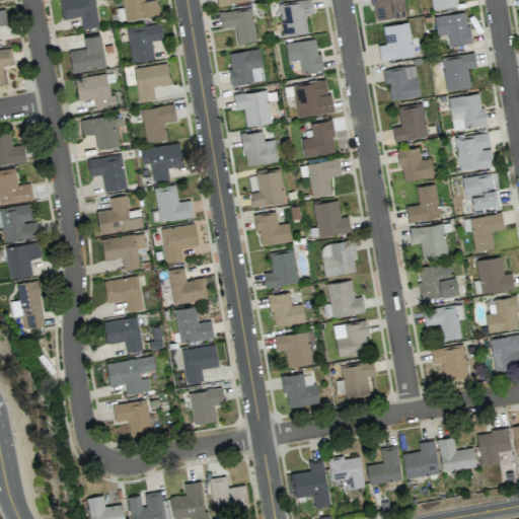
[(93,0),(59,0),(62,19),(80,16),(82,28),(98,26),(93,0)]
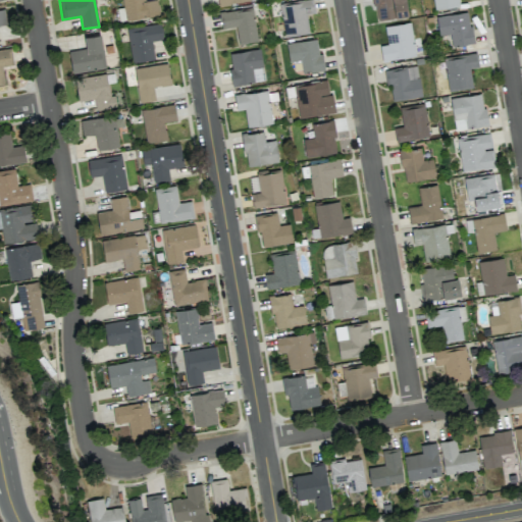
[(157,0),(146,0),(144,0),(121,0),(123,19),(159,15),(157,0)]
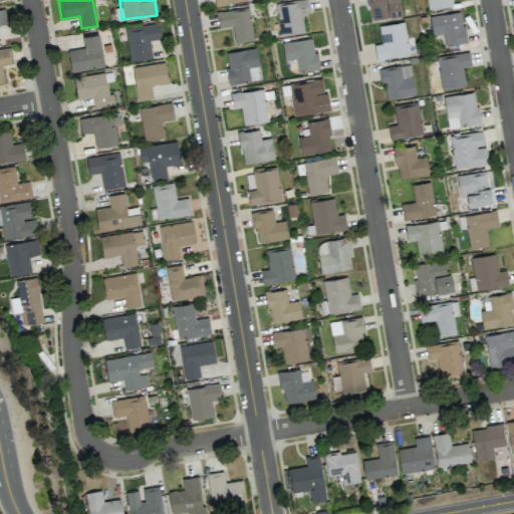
[(301,14),(310,13),(307,0),(299,0),(275,4),(280,36),(304,32),(301,14)]
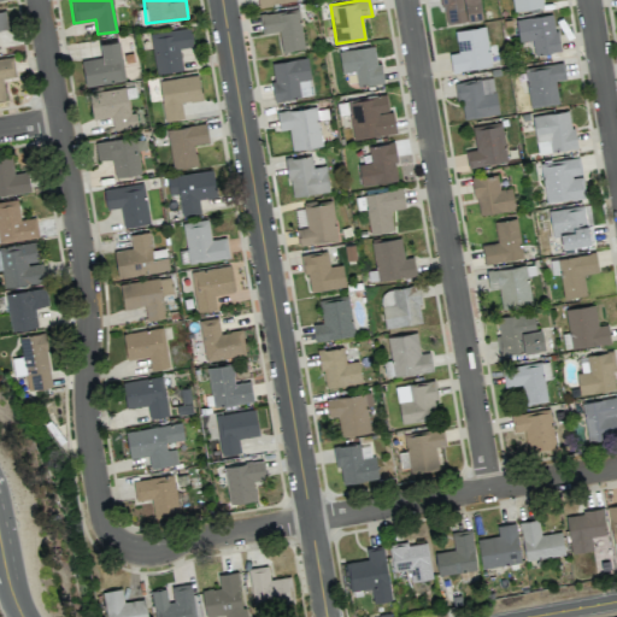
[(483,18),(480,0),(440,0),(445,24),(483,18)]
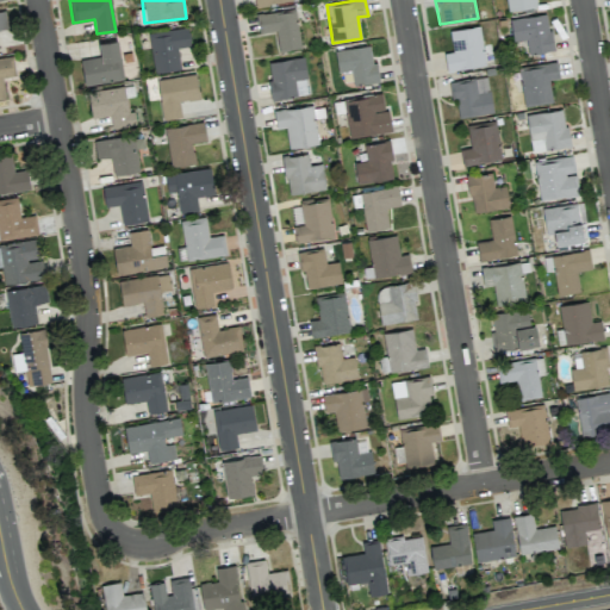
[(535,0),(505,0),(506,11),(536,7),(535,0)]
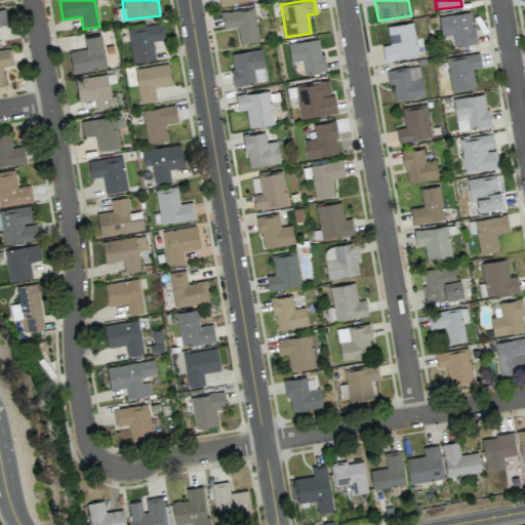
[(220,12),(223,28),(237,26),(240,43),(258,41),(253,7),(220,12)]
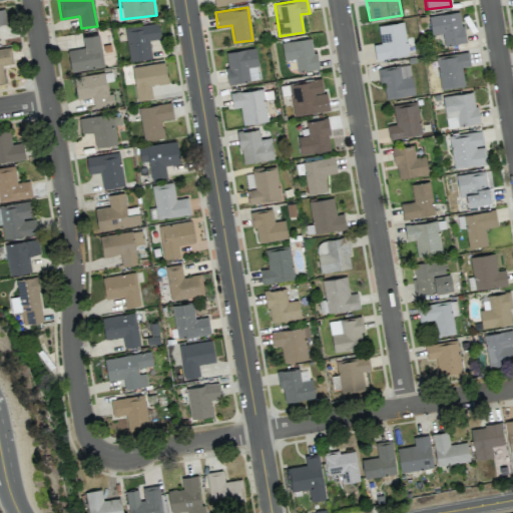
[(429,16),(432,34),(442,33),(444,45),(465,41),(460,11),(429,16)]
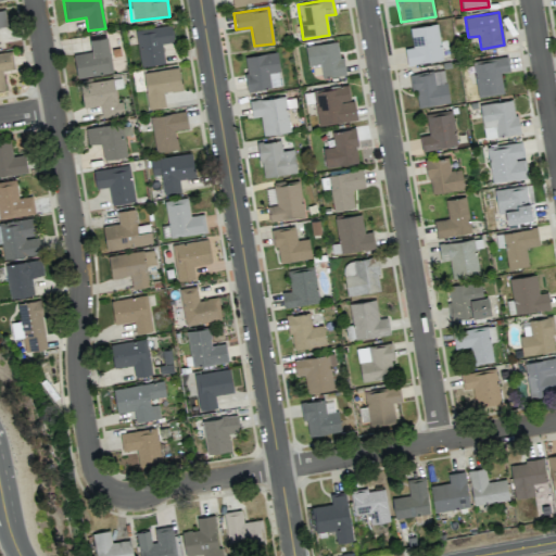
[(412,47),(404,48),(407,64),(449,58),(446,40),(440,41),(437,23),(408,27),(412,47)]
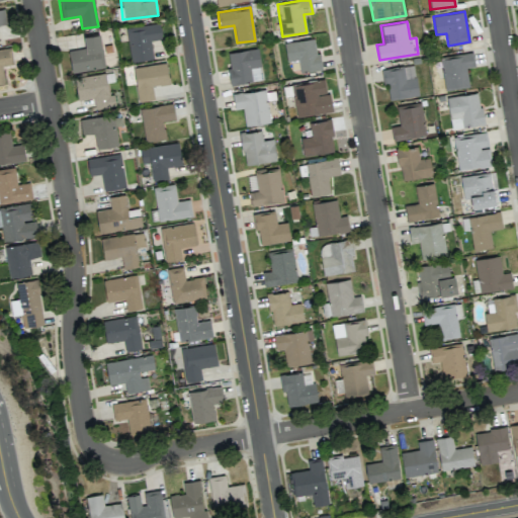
[(125,27),(131,62),(153,59),(150,40),(161,38),(159,23),(125,27)]
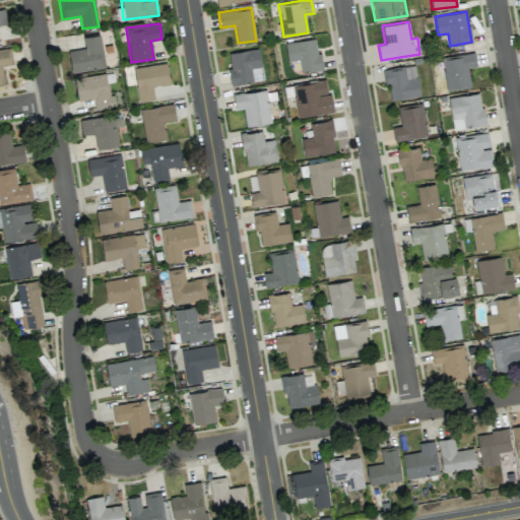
[(105,68),(101,34),(84,36),(85,49),(68,51),(71,72),(105,68)]
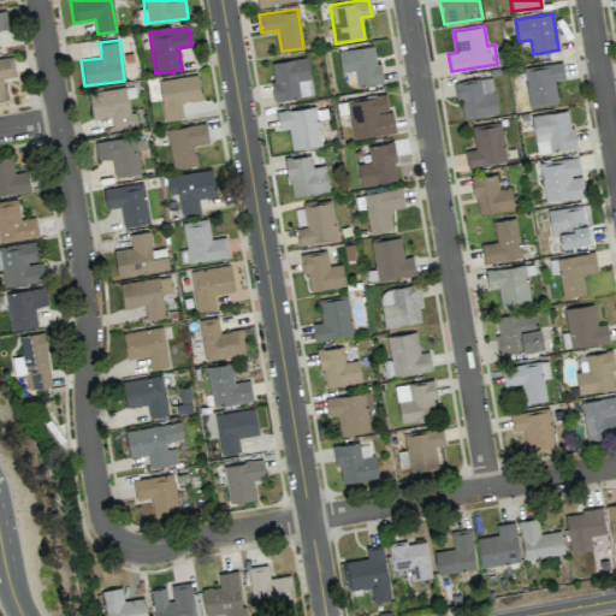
[(381,82),(374,45),(338,52),(342,73),(355,71),(357,86),(381,82)]
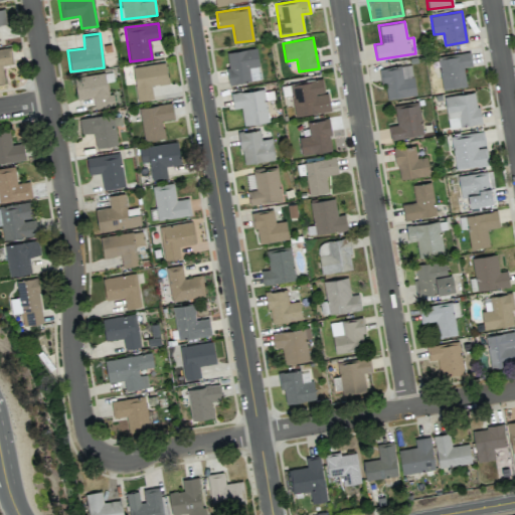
[(0,81),(4,81),(2,65),(13,63),(10,47),(0,48),(0,81)]
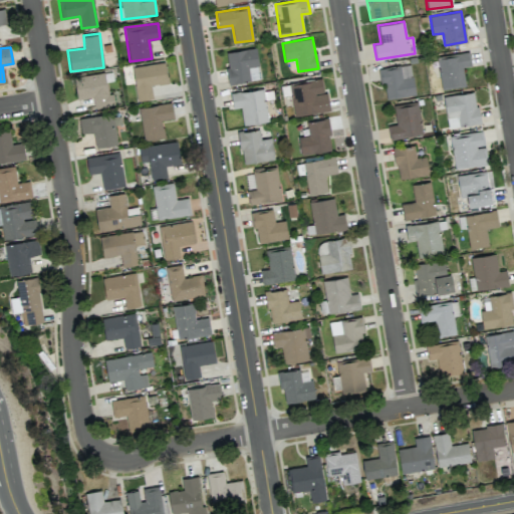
[(224,52),(230,83),(260,78),(255,47),(224,52)]
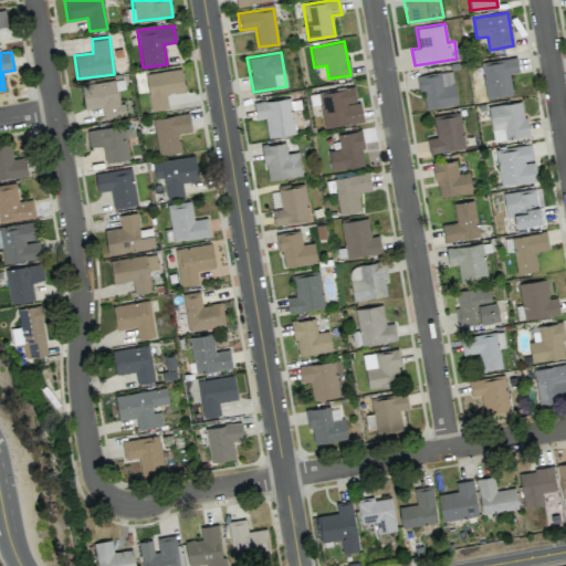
[(481,63),(486,98),(512,94),(509,73),(519,72),(516,58),(481,63)]
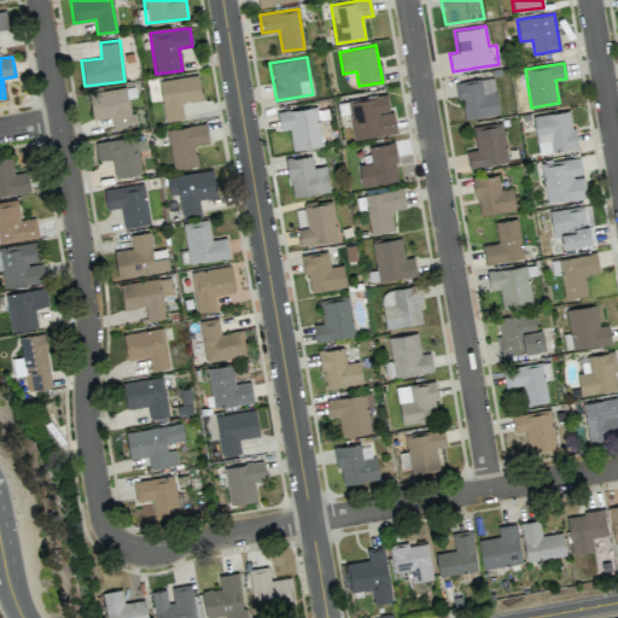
[(202,99),(198,74),(158,81),(164,121),(184,118),(181,103),(202,99)]
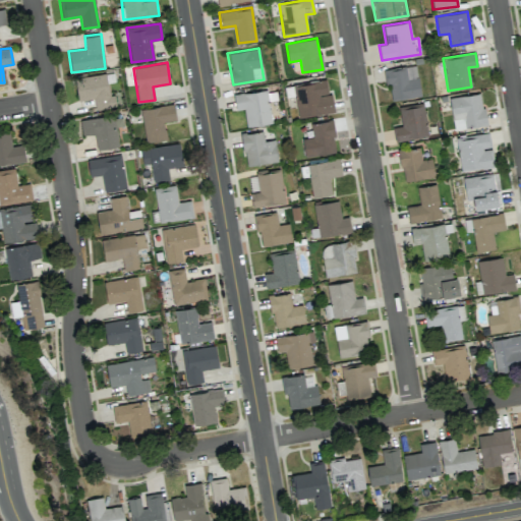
[(392,100),(420,96),(416,65),(383,70),(386,83),(389,83),(392,100)]
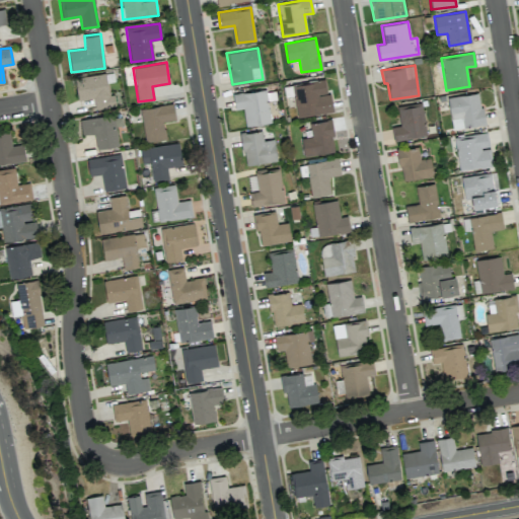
[(116,105),(114,94),(109,95),(105,72),(74,78),(78,101),(93,98),(95,109),(116,105)]
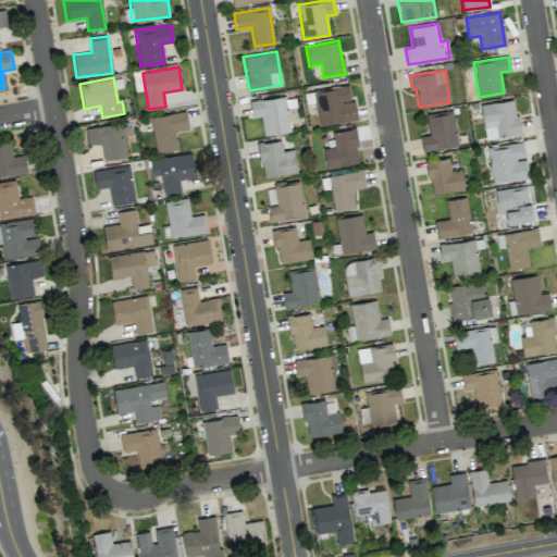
[(356,121),(350,85),(313,90),(318,125),(356,121)]
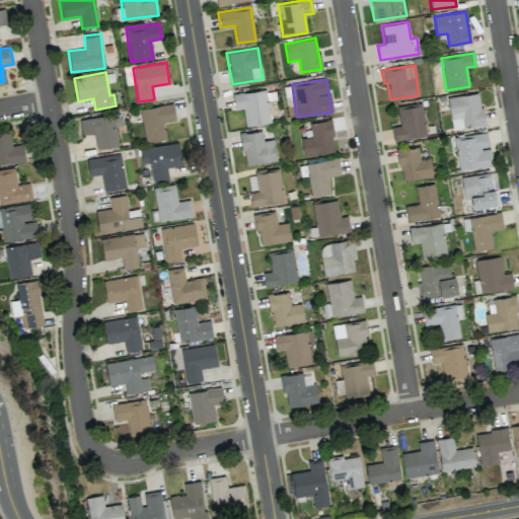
[(235,109),(242,108),(245,126),(271,122),(266,88),(232,94),(235,109)]
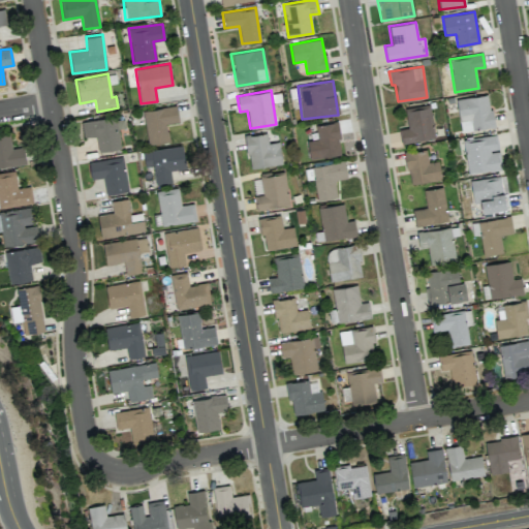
[(489,95),(457,98),(460,131),(493,127),(489,95)]
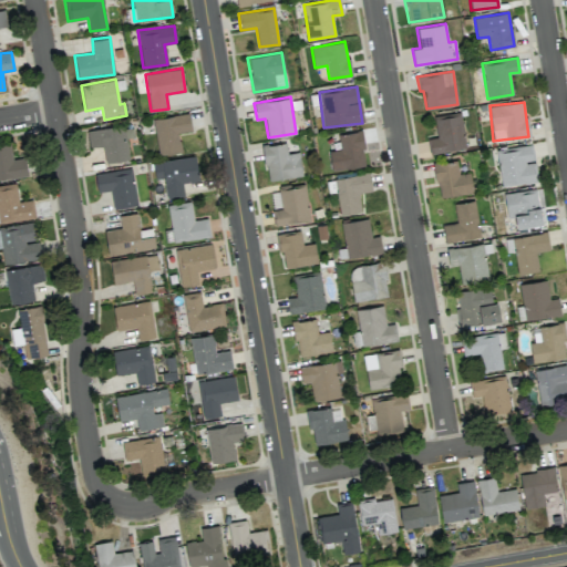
[(460,112),(434,116),(437,137),(428,138),(430,154),(466,147),(460,112)]
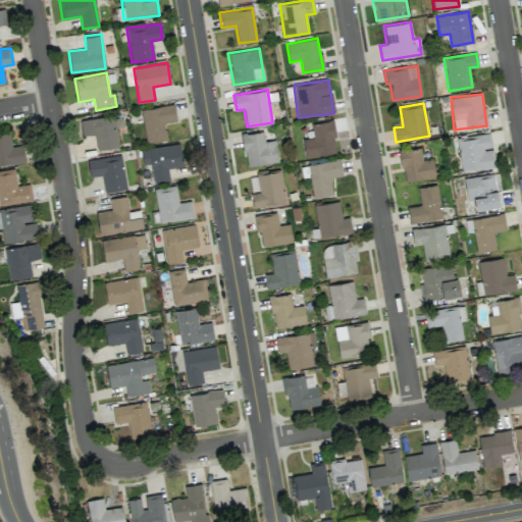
[(146,143),(166,140),(164,122),(176,120),(174,104),(141,109),(146,143)]
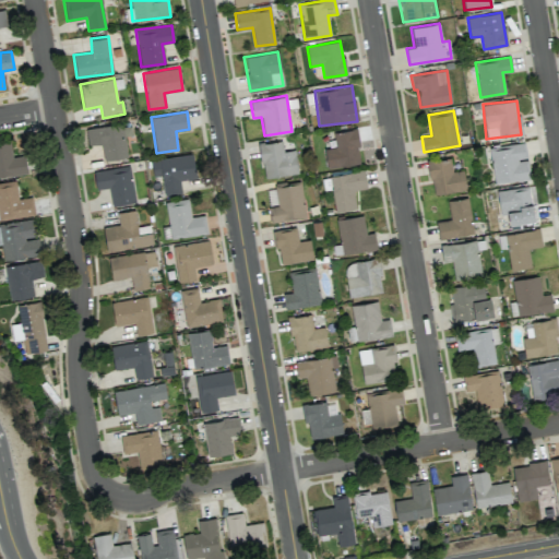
[(125,137),(132,135),(130,122),(85,129),(87,146),(102,144),(104,161),(128,156),(125,137)]
